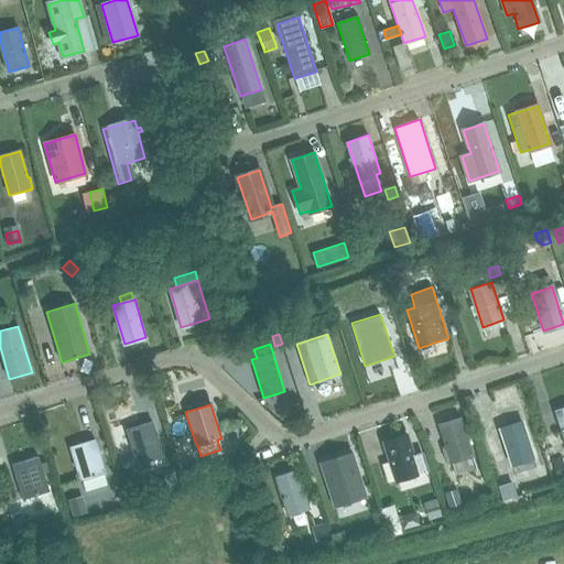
[(563,408),(554,411),(563,441),(563,408)]
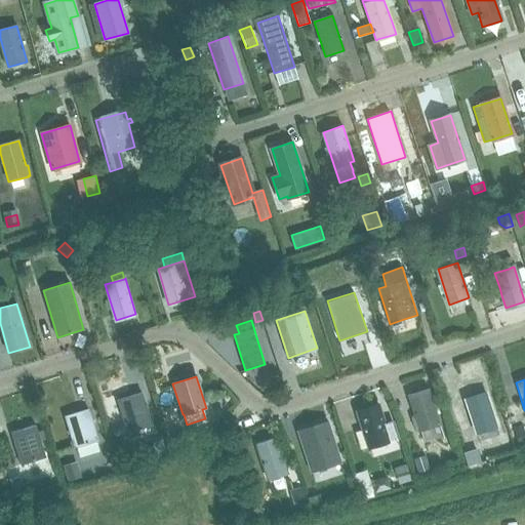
[(429,389),(409,395),(414,413),(411,417),(415,429),(419,430),(420,431),(440,425),(437,414),(435,408),(429,389)]
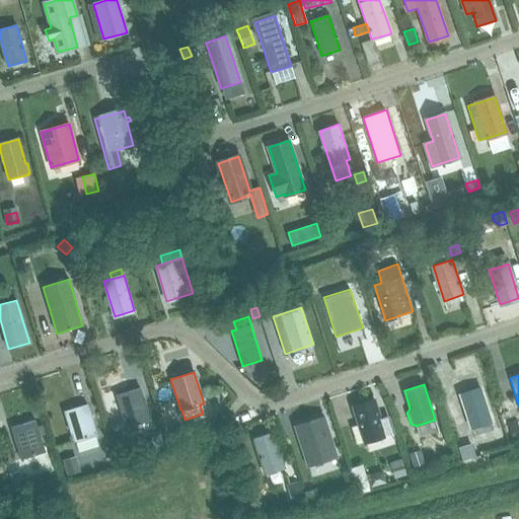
[(460,394),(471,429),(491,423),(479,388),(460,394)]
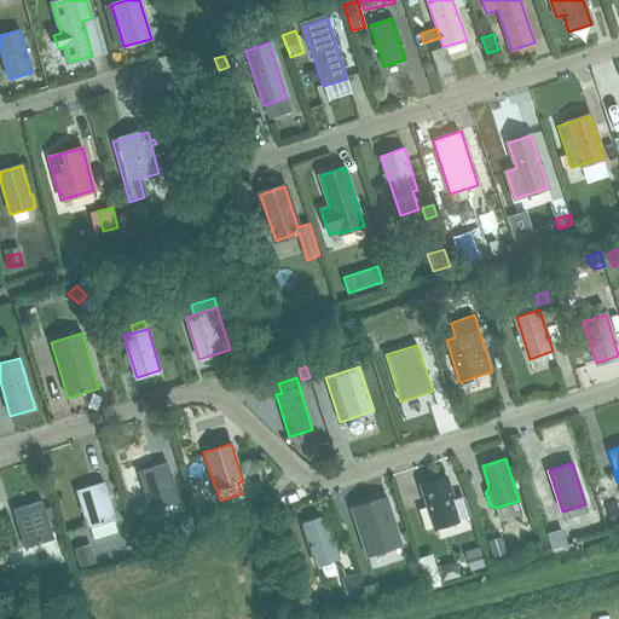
[(166,464),(138,473),(149,509),(177,502),(166,464)]
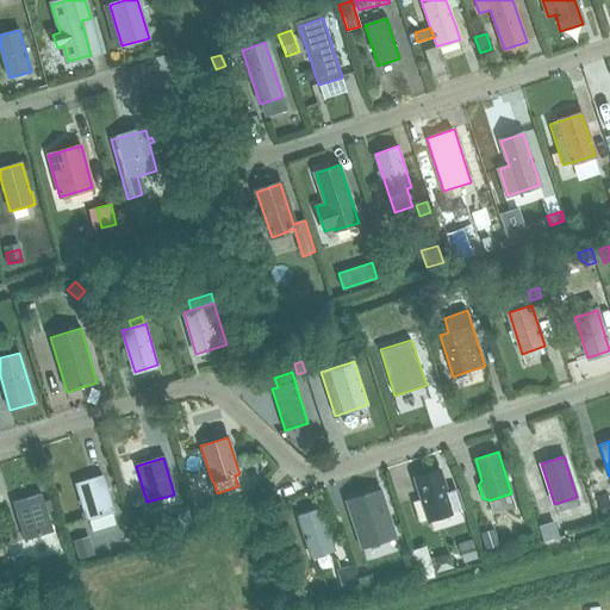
[(439,470),(415,478),(422,499),(412,502),(419,522),(429,520),(462,509),(455,490),(447,492),(439,470)]
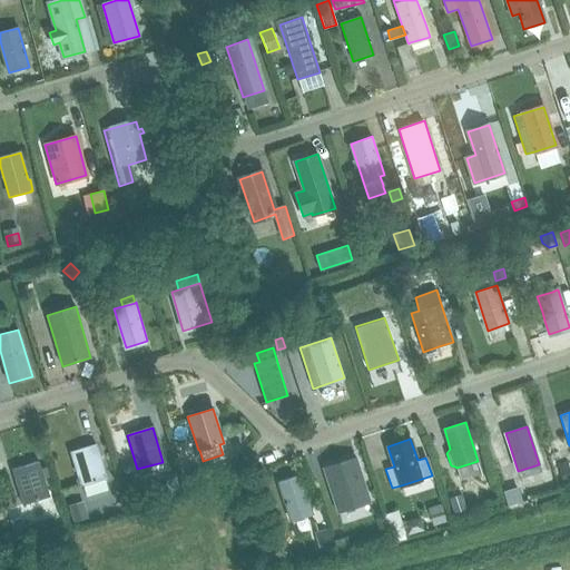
[(107,478),(96,444),(70,452),(81,487),(84,485),(87,497),(108,490),(105,479),(107,478)]
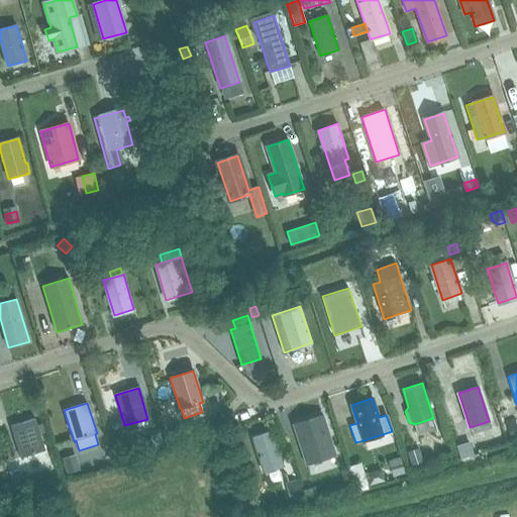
[(293,424),(306,464),(335,455),(323,415),(293,424)]
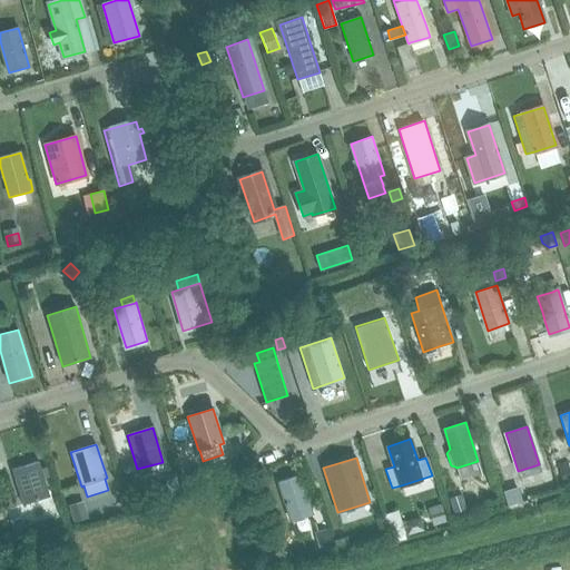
[(37,462),(11,469),(21,503),(47,495),(37,462)]
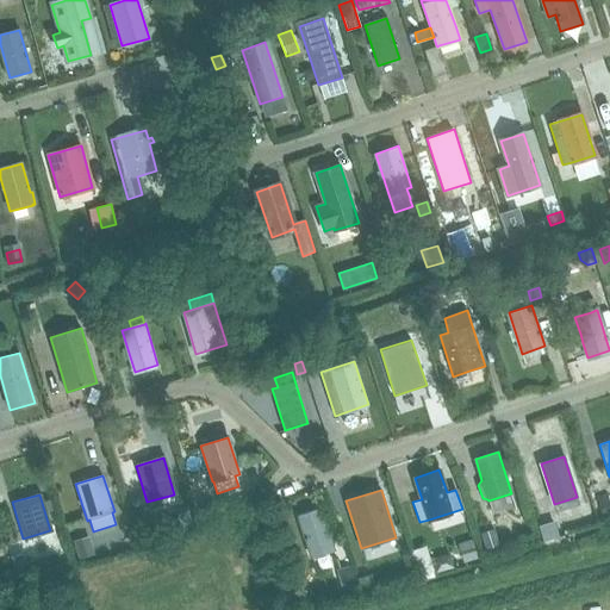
[(609,503),(608,496),(598,498),(602,512),(609,510),(609,503)]
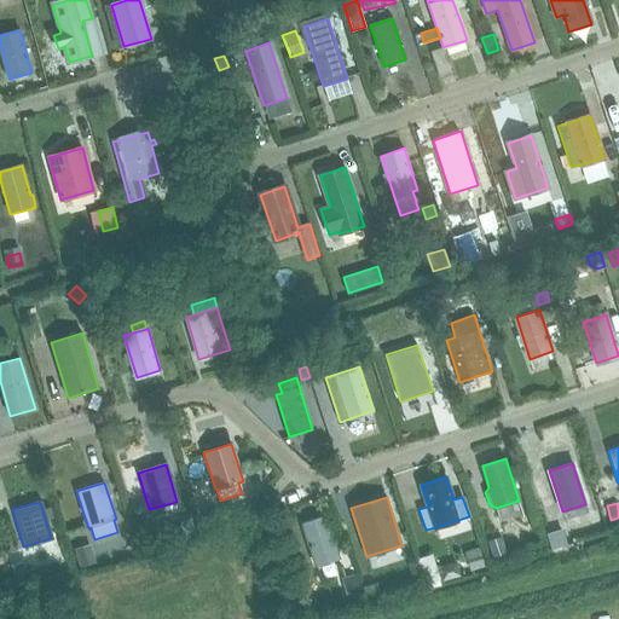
[(214,510),(203,513),(207,526),(217,524),(214,510)]
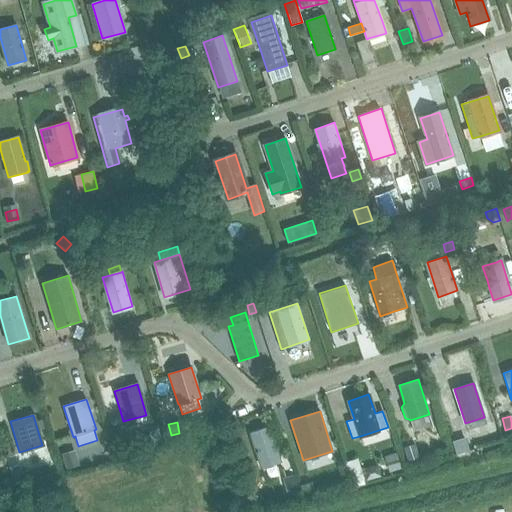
[(250,431),(261,465),(279,459),(268,425),(250,431)]
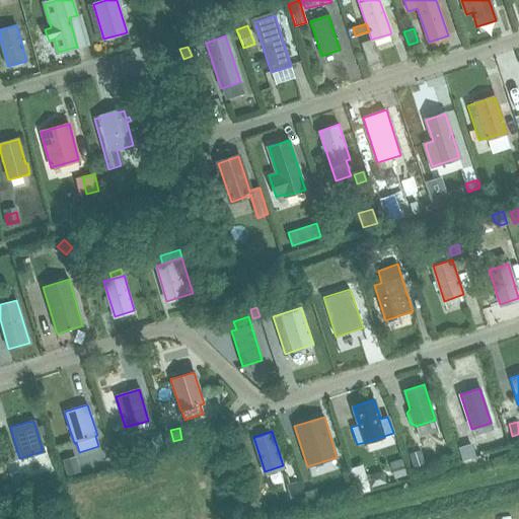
[(158,435),(152,437),(154,445),(160,443),(158,435)]
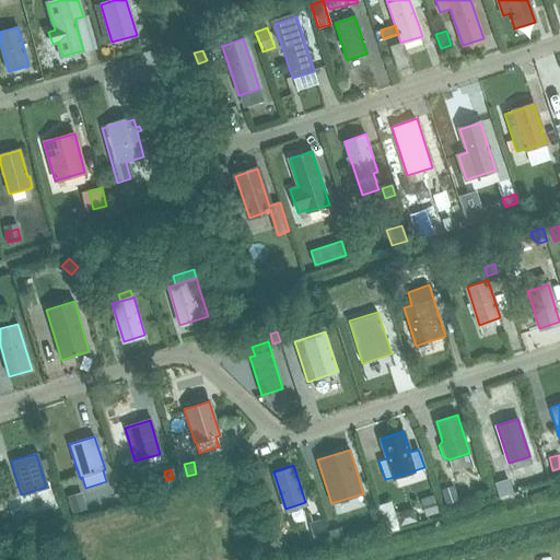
[(506,481),(494,485),(499,497),(510,493),(506,481)]
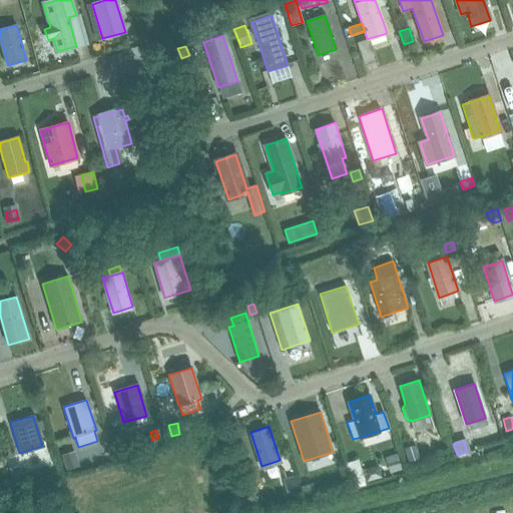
[(383,462),(396,459),(392,444),(379,447),(383,462)]
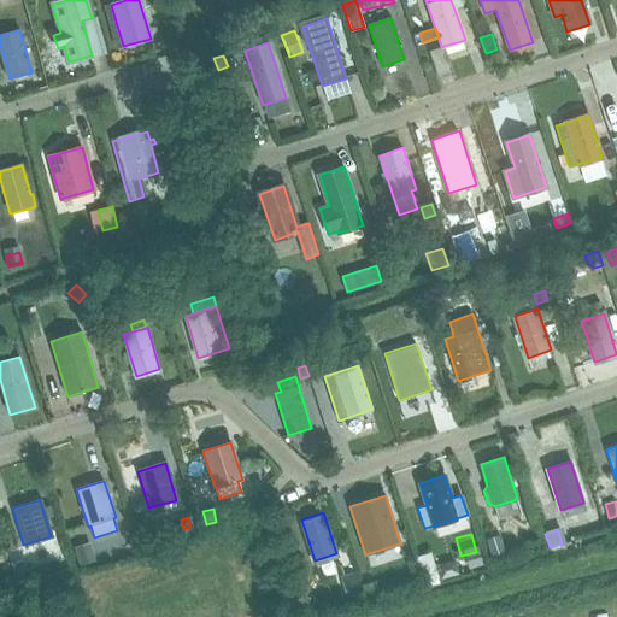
[(128,539),(119,541),(122,550),(131,547),(128,539)]
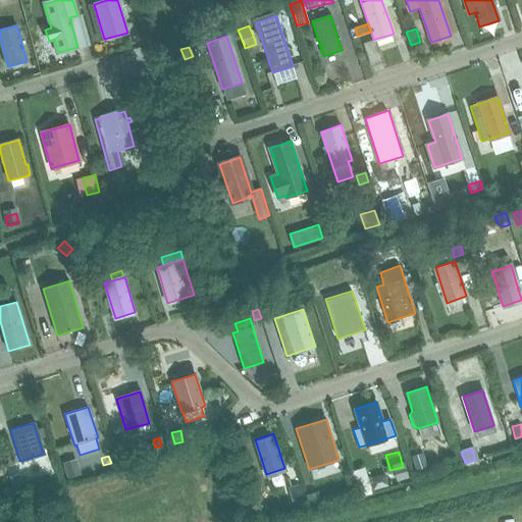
[(353,486),(366,483),(360,456),(348,459),(353,486)]
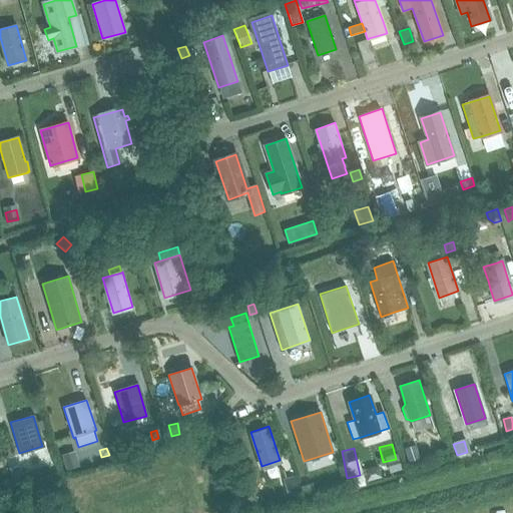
[(413,451),(407,453),(409,461),(416,459),(413,451)]
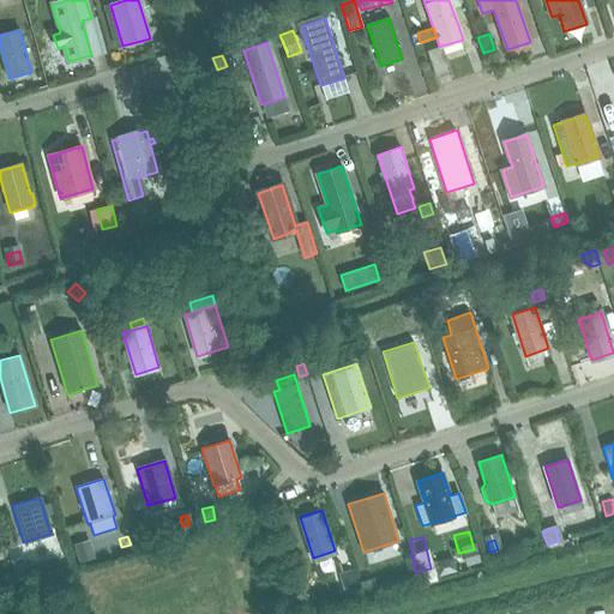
[(90,543),(76,548),(80,561),(94,558),(90,543)]
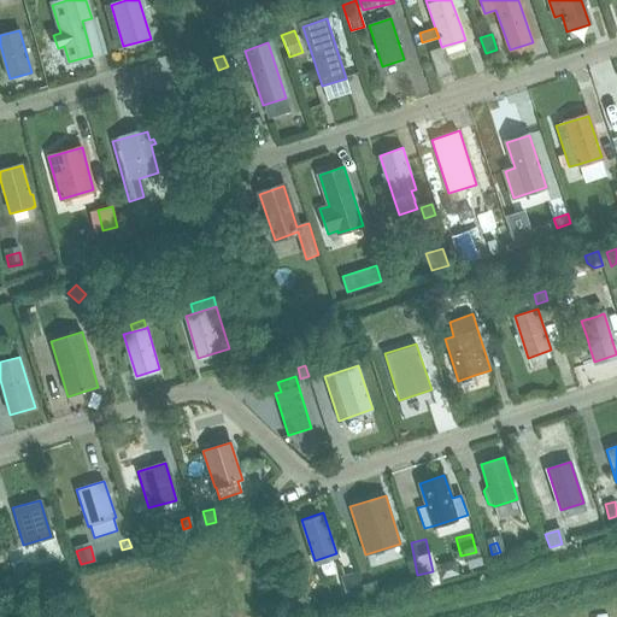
[(432,548),(435,564),(451,560),(447,546),(432,548)]
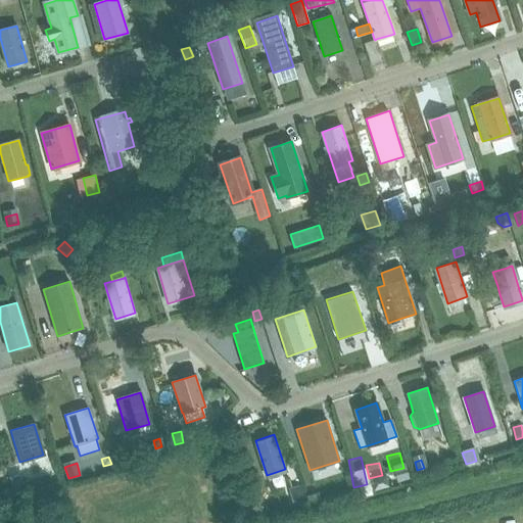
[(407,469),(397,472),(400,481),(410,478),(407,469)]
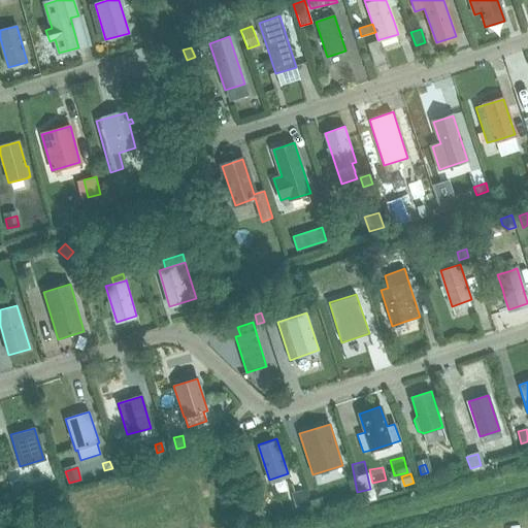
[(23,485),(14,488),(18,496),(26,493),(23,485)]
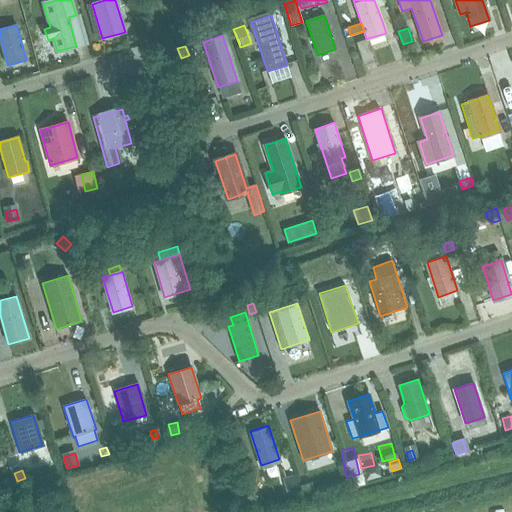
[(295,476),(284,479),(288,493),(299,491),(295,476)]
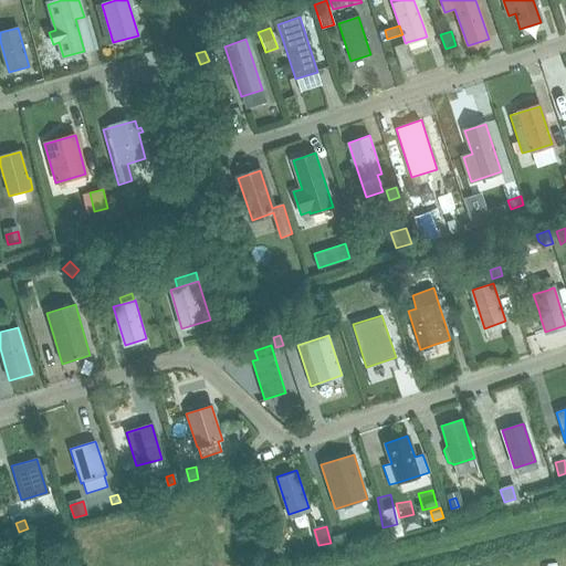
[(350,534),(343,536),(345,545),(353,543),(350,534)]
